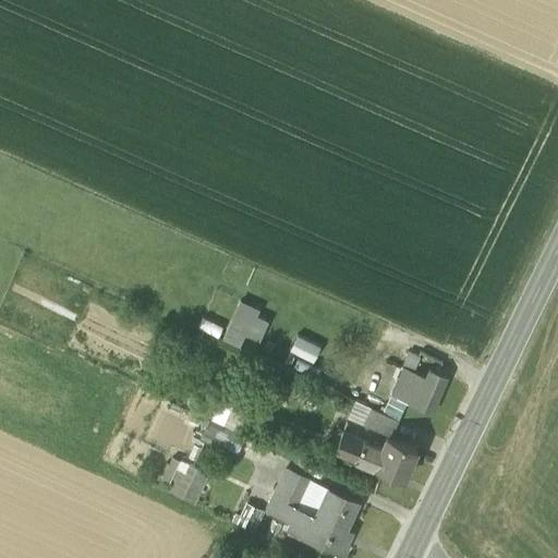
[(225,340),(241,347),(258,310),(242,302),(225,340)]
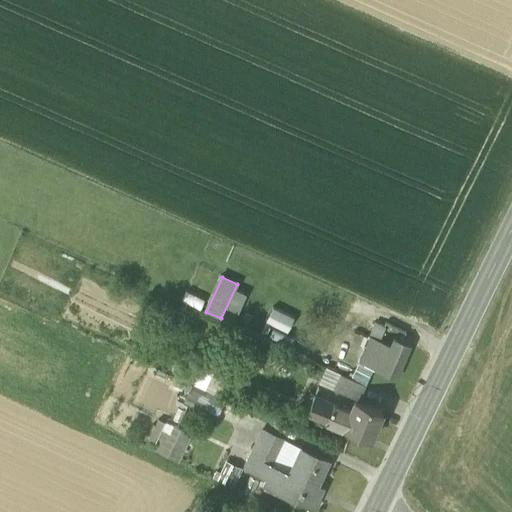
[(269,308),(265,324),(289,329),(292,313),(269,308)]
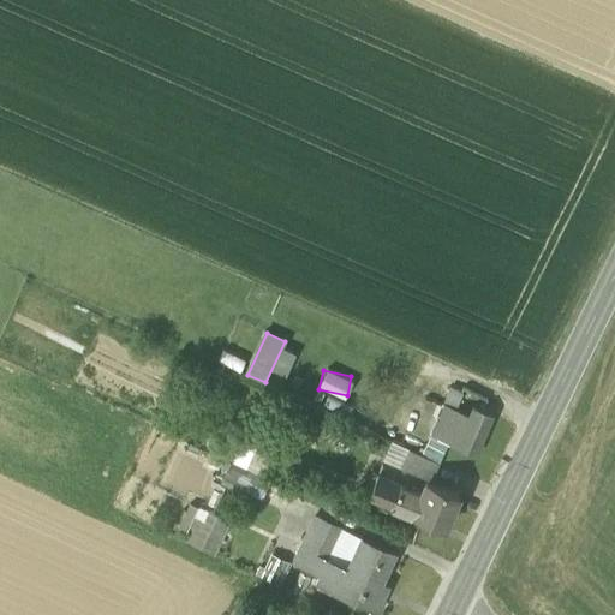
[(448,389),(443,401),(469,410),(472,399),(448,389)]
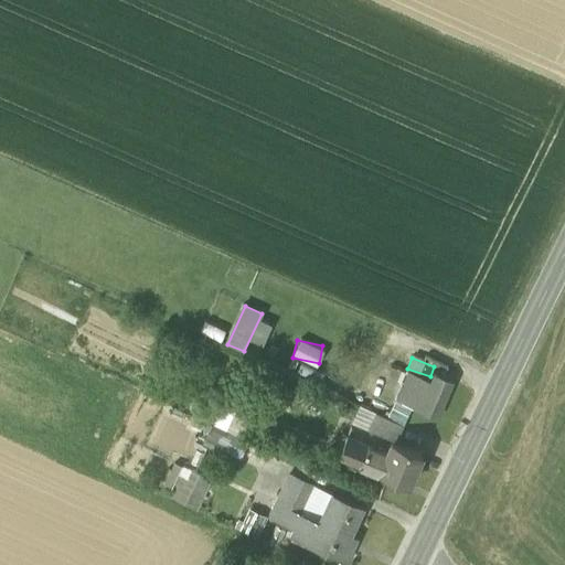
[(409,371),(396,400),(436,417),(451,382),(435,374),(433,381),(409,371)]
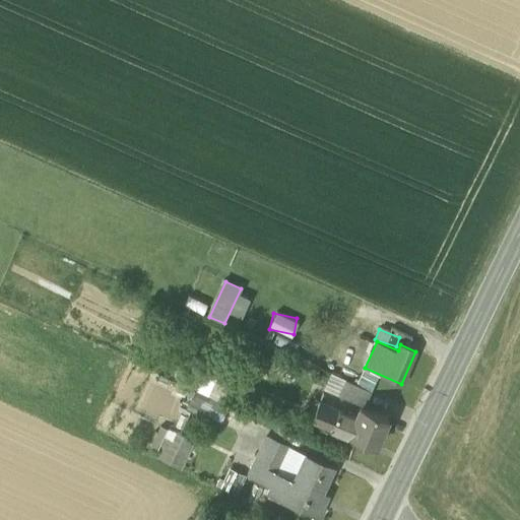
[(203,374),(196,391),(224,404),(232,387),(203,374)]
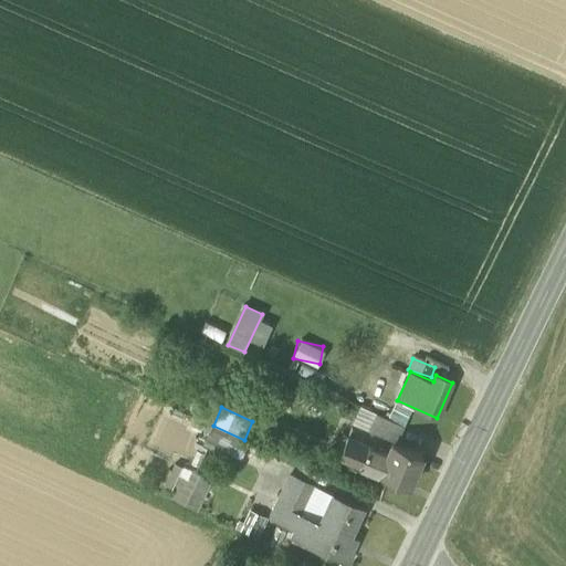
[(404,426),(376,413),(368,430),(396,442),(404,426)]
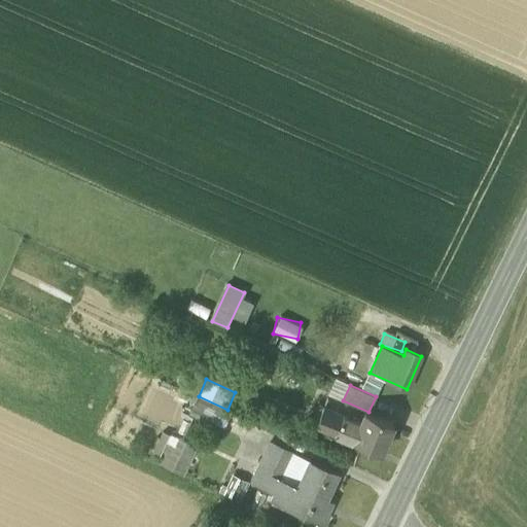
[(231,411),(199,396),(189,416),(221,430),(231,411)]
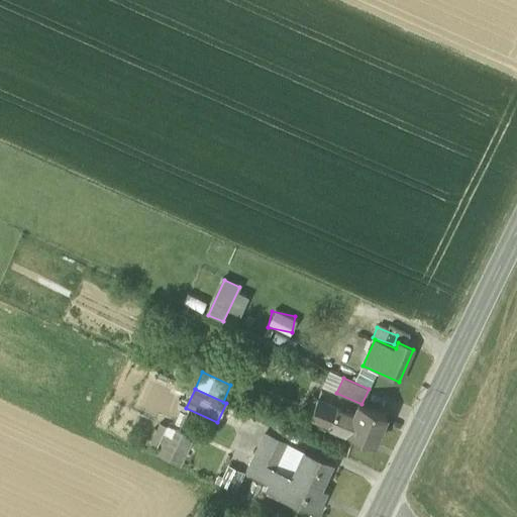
[(353,415),(316,400),(310,417),(329,424),(329,425),(345,432),(353,415)]
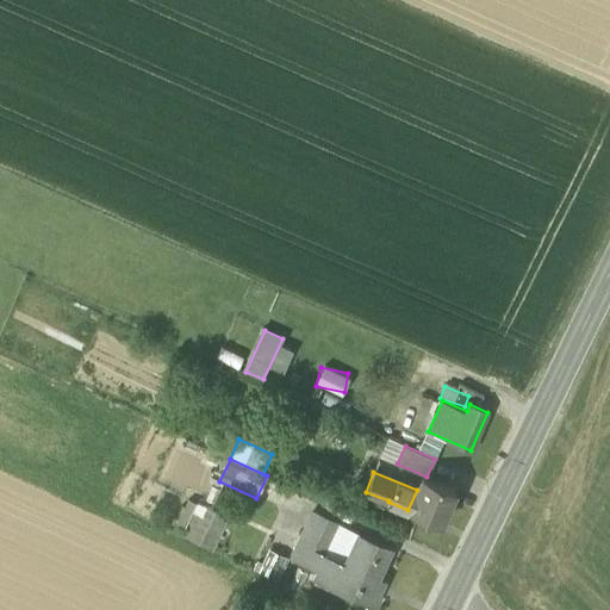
[(455,490),(423,477),(417,490),(408,510),(418,515),(416,520),(423,523),(425,517),(441,524),(455,490)]
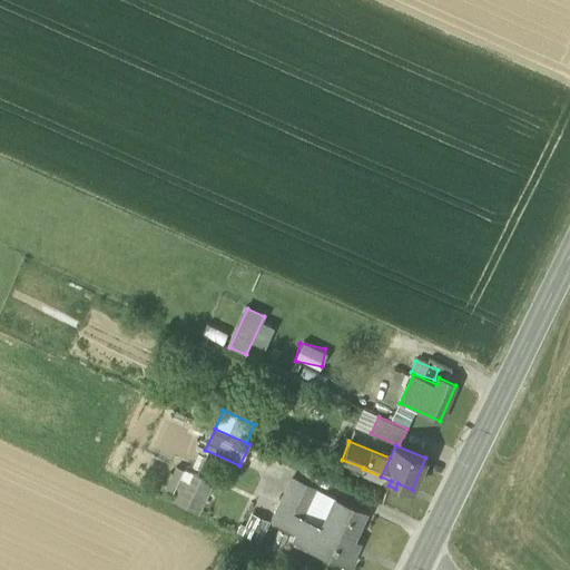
[(213,484),(184,471),(169,502),(197,514),(205,499),(206,499),(213,484)]
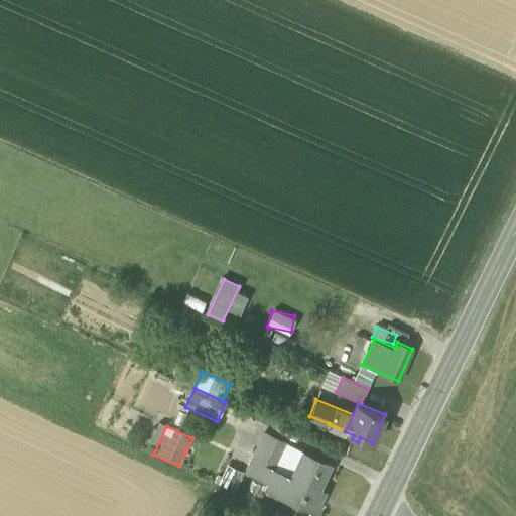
[(285,443),(263,433),(245,472),(268,482),(274,470),(273,469),(285,443)]
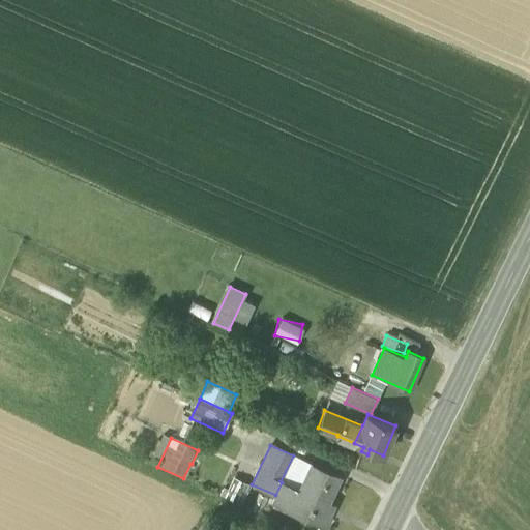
[(339,475),(293,455),(281,481),(282,482),(275,495),(271,504),(273,505),(274,503),(294,512),(293,513),(295,514),(296,512),(325,526),(326,525),(324,524),(332,505),(334,506),(334,505),(327,501),(339,475)]
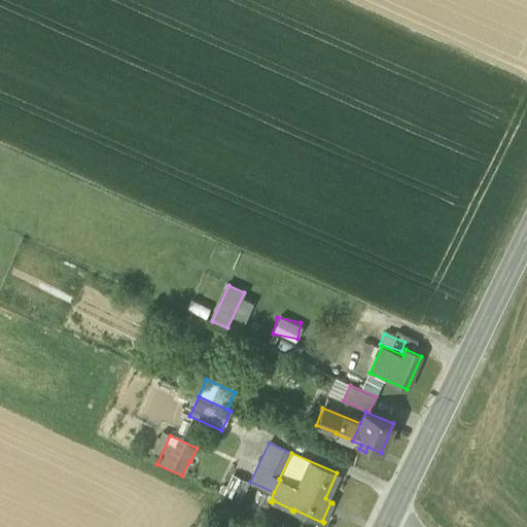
[(226,492),(240,498),(246,483),(234,478),(226,492)]
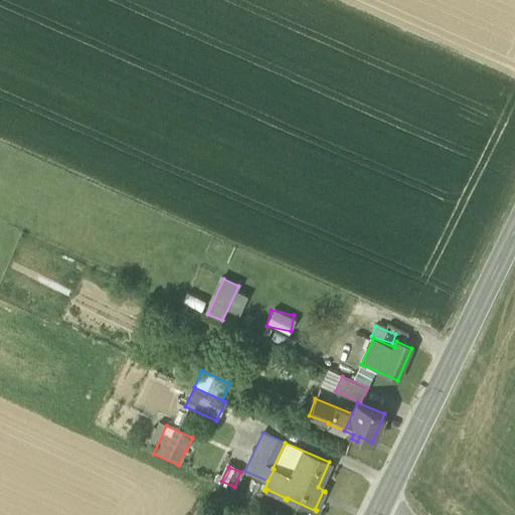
[(251,481),(244,495),(252,499),(260,484),(251,481)]
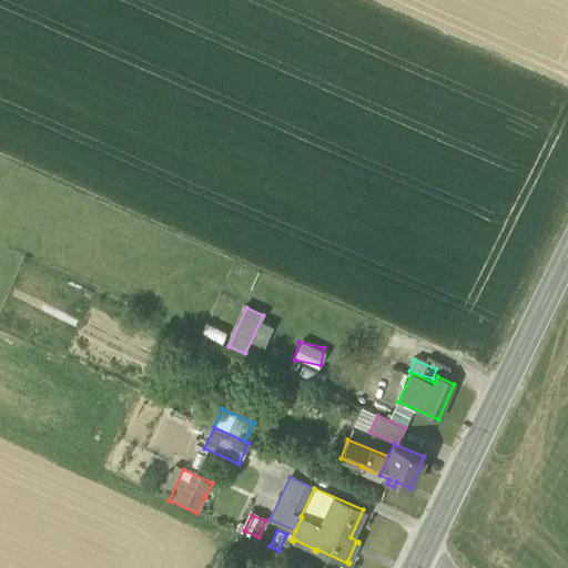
All buildings are outlined.
